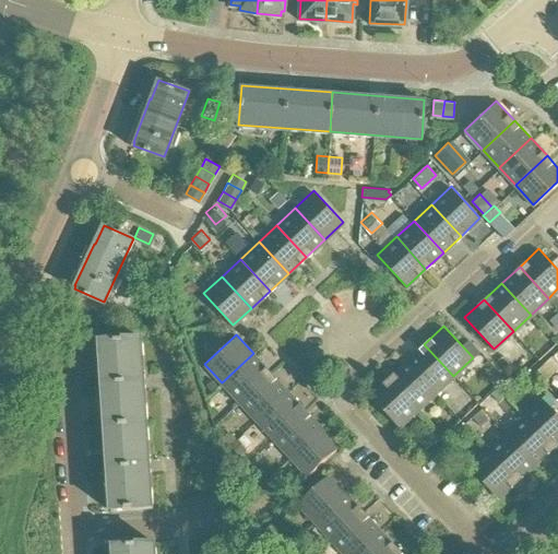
[(99,339),(105,424),(146,421),(141,336),(99,339)]
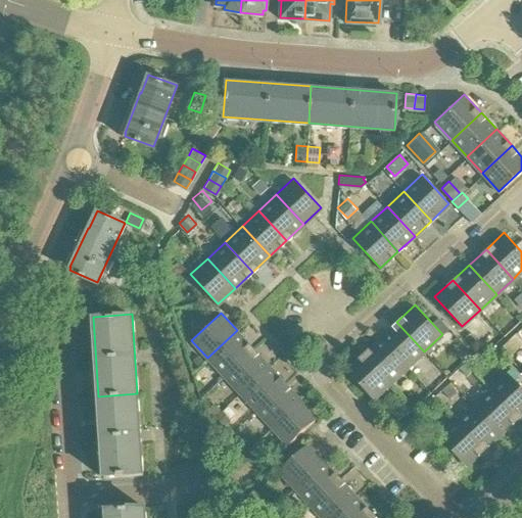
[(396,322),(380,337),(408,367),(424,351),(396,322)]
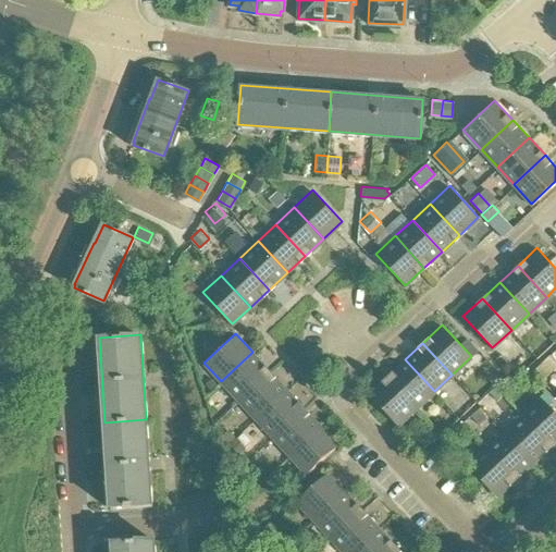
[(221,381),(237,400),(270,370),(252,352),(221,381)]
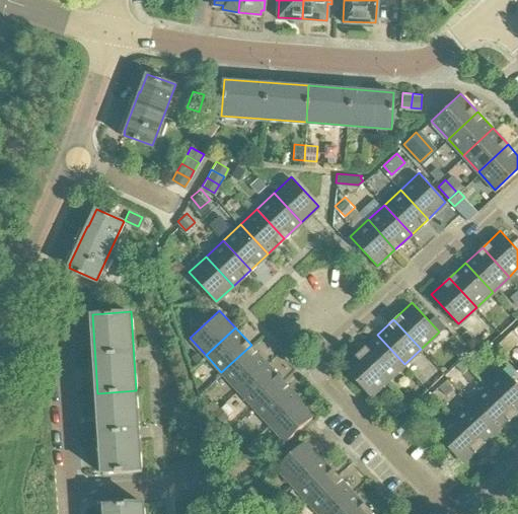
[(377,335),(361,350),(388,379),(404,364),(377,335)]
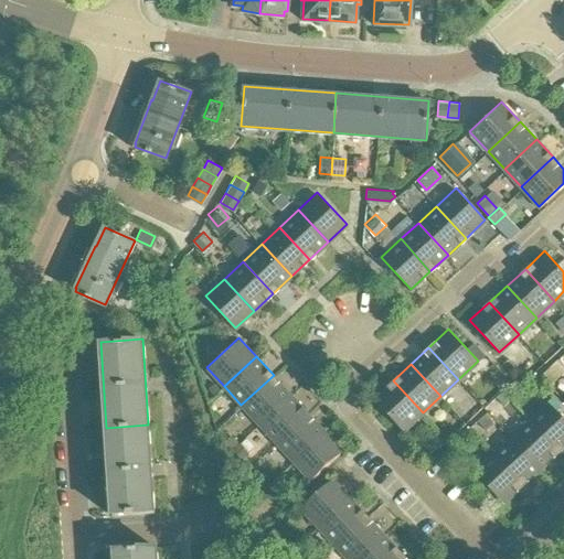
[(241,405),(258,423),(290,394),(274,375),(241,405)]
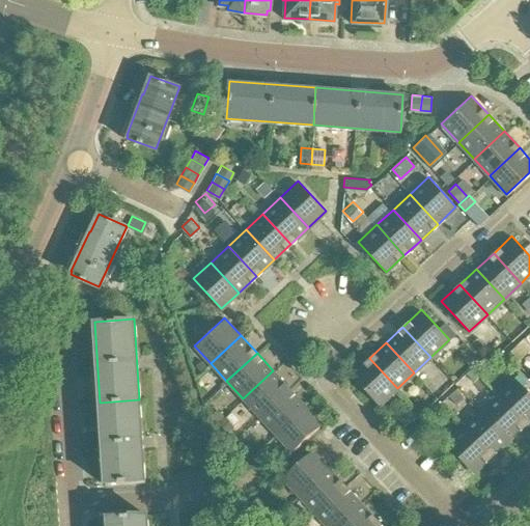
[(200,358),(194,363),(199,369),(205,364),(200,358)]
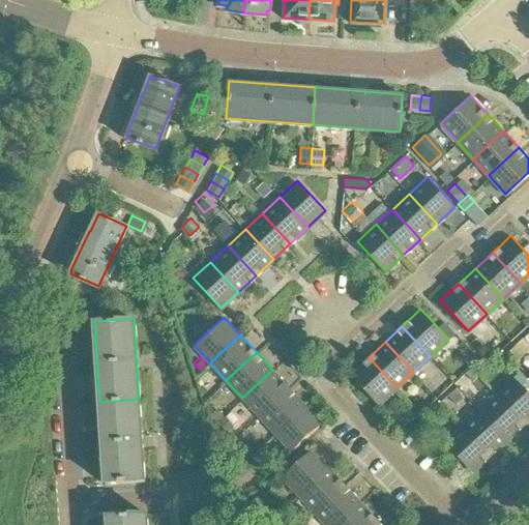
[(397,387),(369,357),(350,374),(378,404),(397,387)]
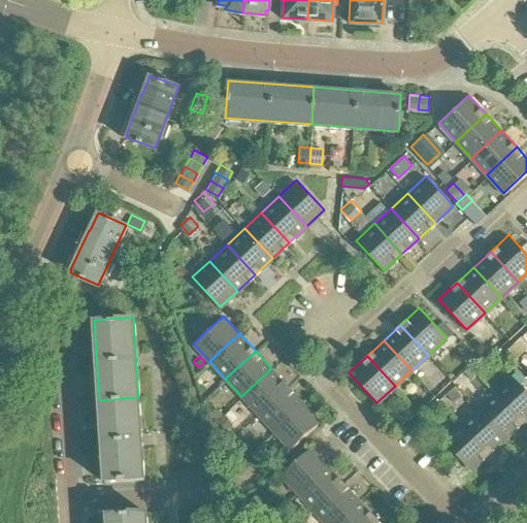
[(241,396),(258,414),(288,386),(271,368),(241,396)]
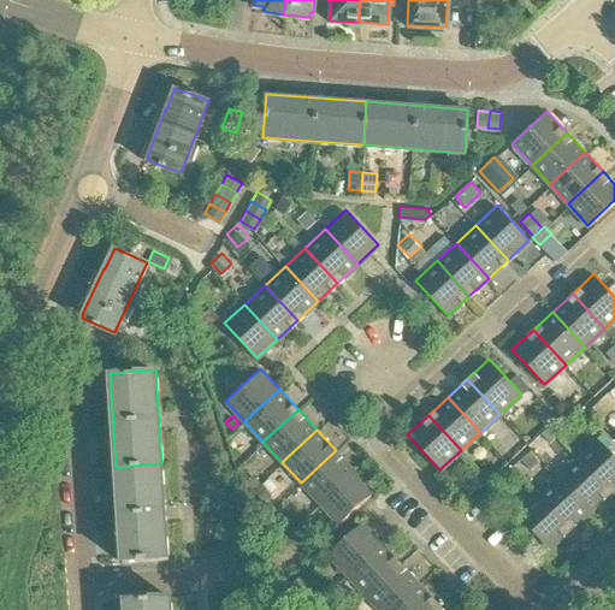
[(614,456),(597,438),(577,457),(609,492),(614,486),(614,456)]
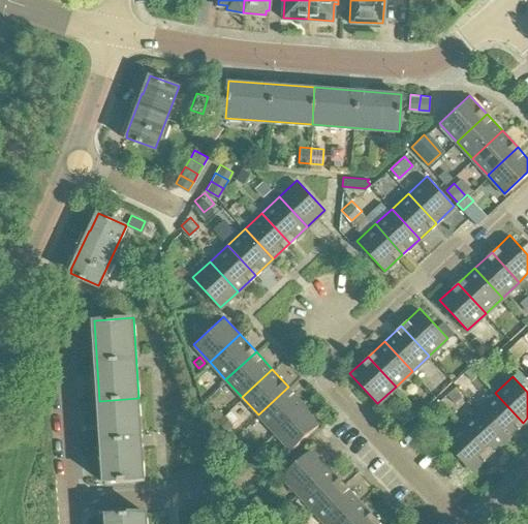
[(258,414),(274,432),(304,404),(288,387),(258,414)]
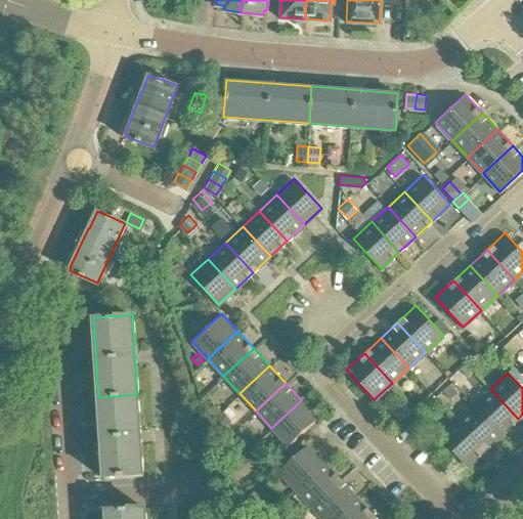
[(490,389),(474,404),(502,434),(518,419),(490,389)]
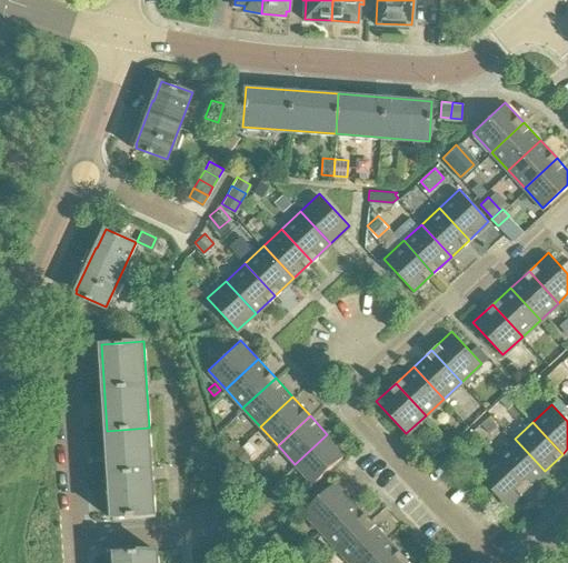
[(446,426),(441,431),(448,439),(452,433),(446,426)]
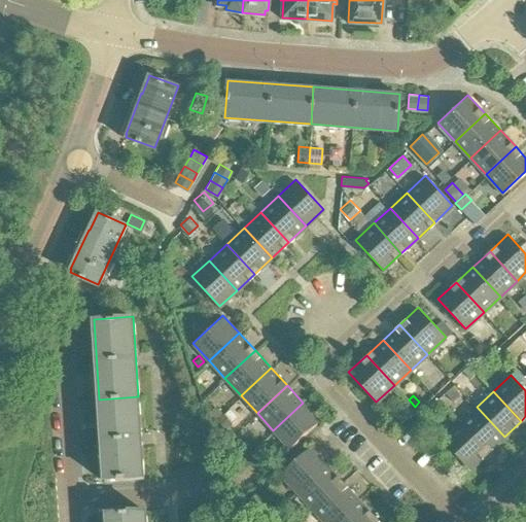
[(138,396),(99,399),(104,479),(143,477),(138,396)]
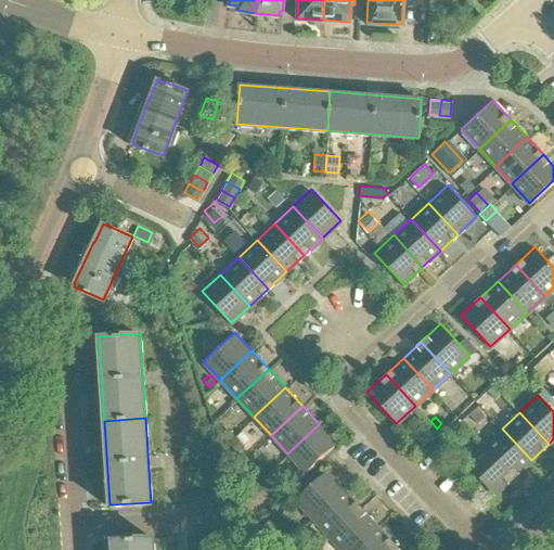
[(412,438),(420,447),(436,432),(428,423),(412,438)]
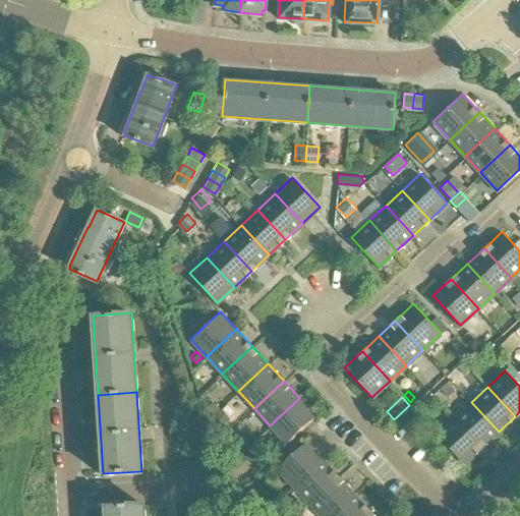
[(299,398),(270,425),(286,443),(315,415),(299,398)]
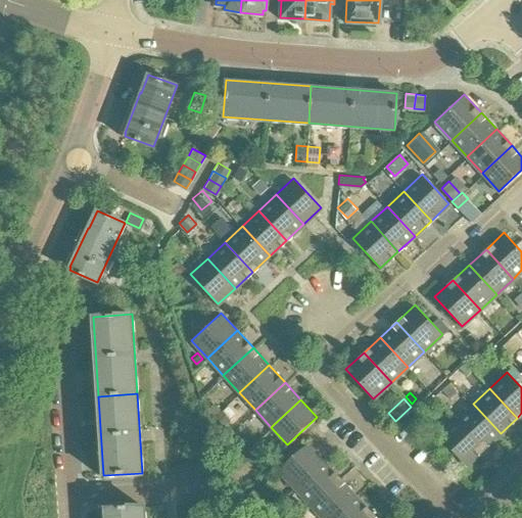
[(473,404),(456,419),(483,449),(501,433),(473,404)]
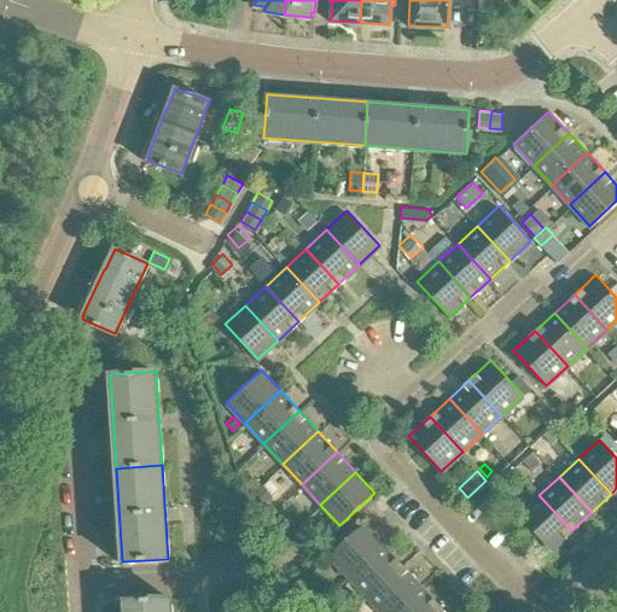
[(248,495),(258,508),(272,496),(261,483),(248,495)]
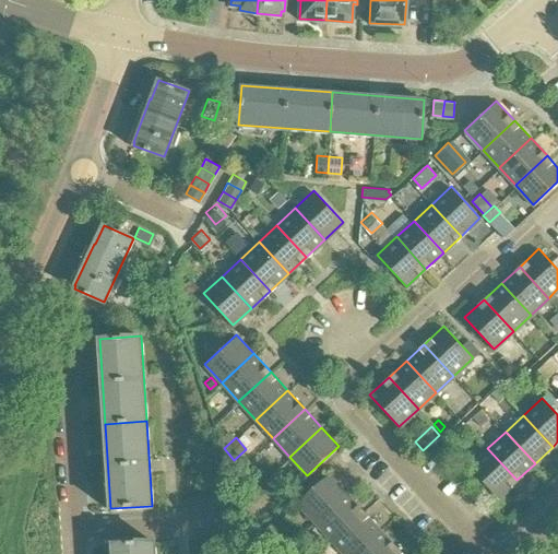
[(517,480),(487,448),(469,467),(498,498),(517,480)]
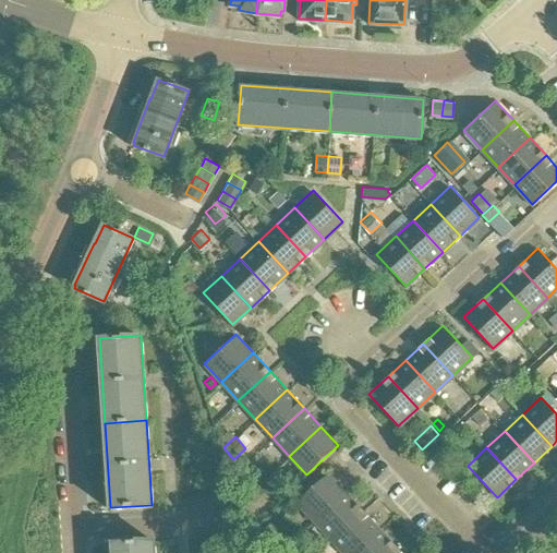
[(297,502),(313,519),(344,490),(328,472),(297,502)]
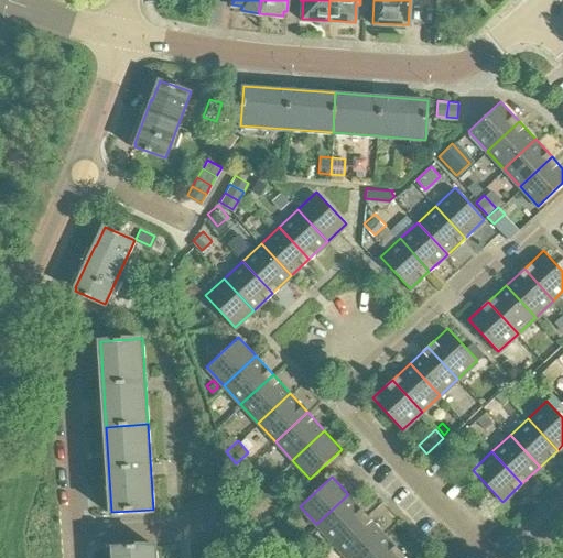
[(316,524),(334,543),(366,513),(348,494),(316,524)]
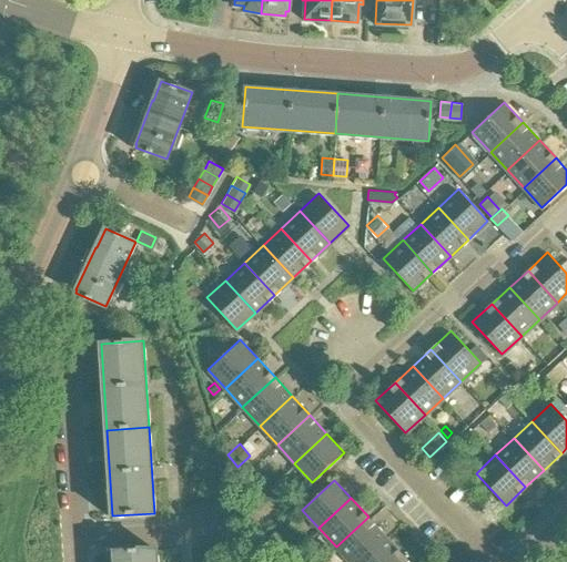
[(245,510),(255,522),(266,514),(256,501),(245,510)]
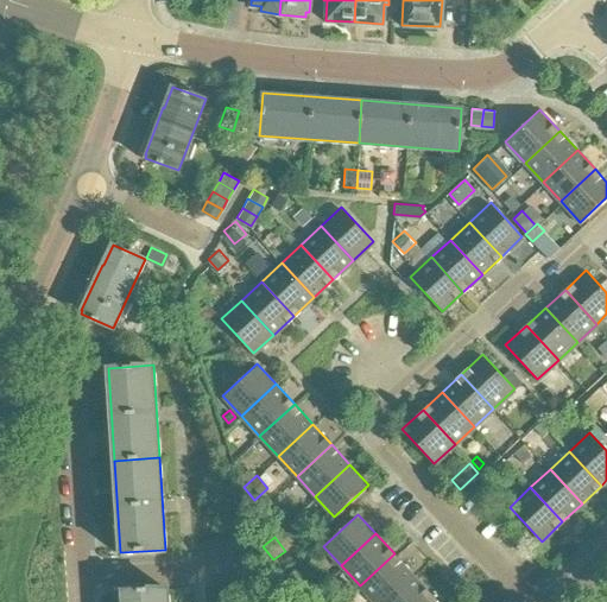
[(360,585),(374,601),(381,601),(413,574),(394,553),(360,585)]
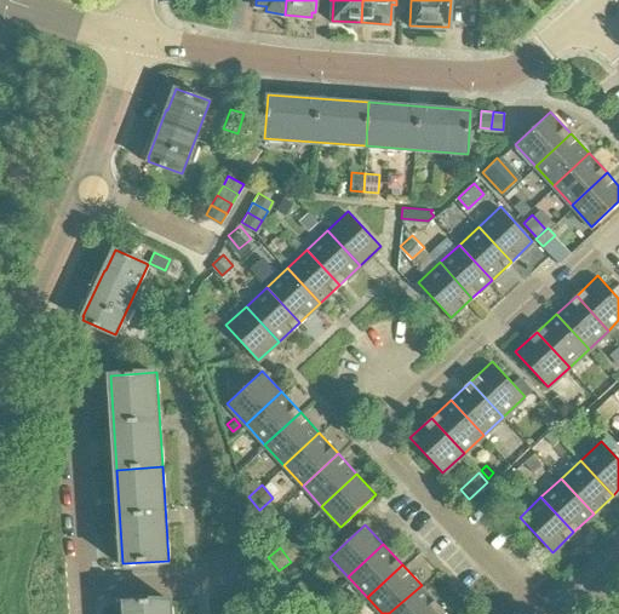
[(389,613),(430,613),(440,606),(422,585),(389,613)]
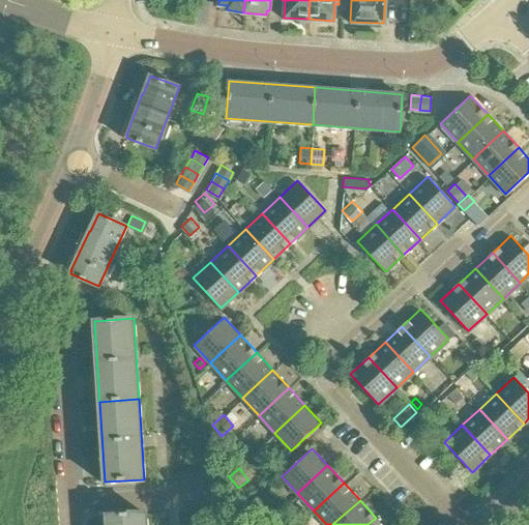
[(107,515),(107,524),(147,524),(146,513),(107,515)]
